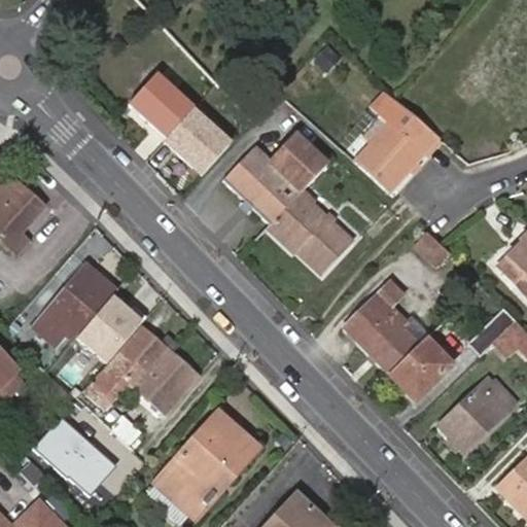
[(516,19),(468,71),(517,114),(526,102),(526,0),(518,0),(508,11),(516,19)]
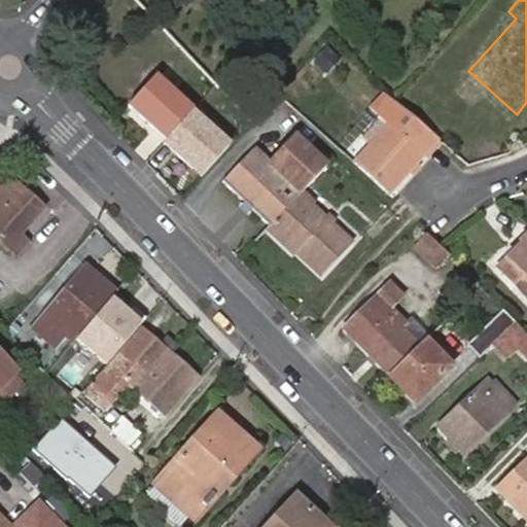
[(153,78),(127,108),(164,141),(190,111),(153,78)]
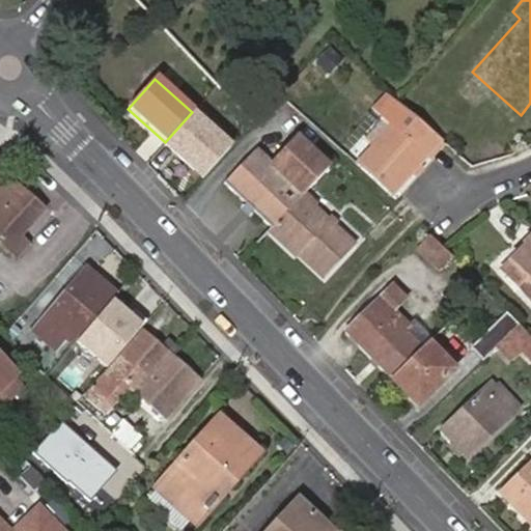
[(192,115),(164,146),(201,179),(228,148),(192,115)]
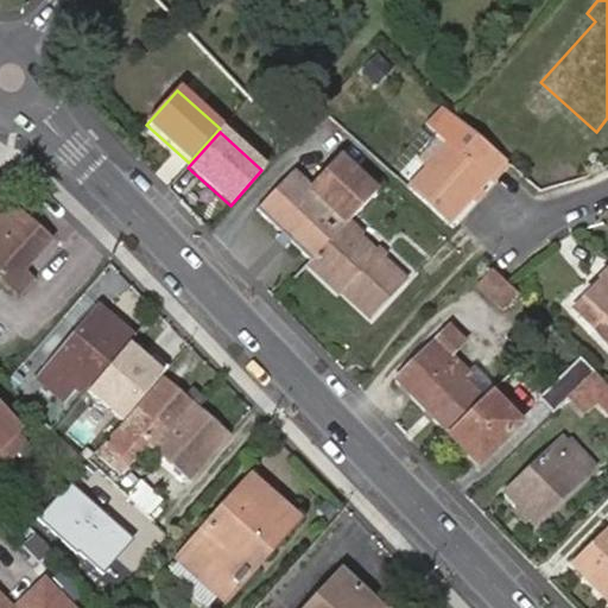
[(453,144),(409,189),(447,223),(505,159),(476,135),(462,151),(453,144)]
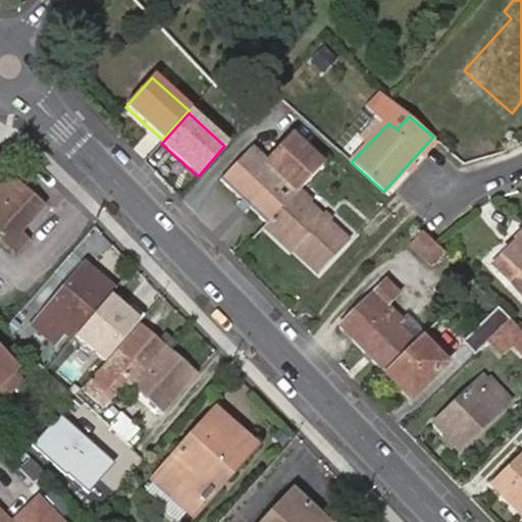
[(219,179),(266,224),(296,193),(322,165),(293,137),(283,147),(279,143),(274,149),(278,152),(268,163),(251,147),(219,179)]
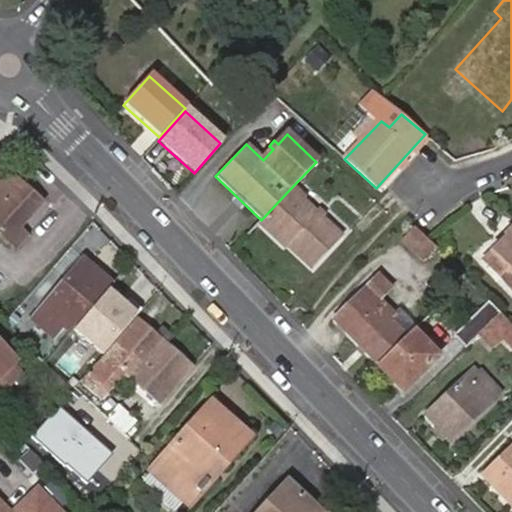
[(0,234),(5,239),(14,228),(36,202),(0,169),(0,234)]
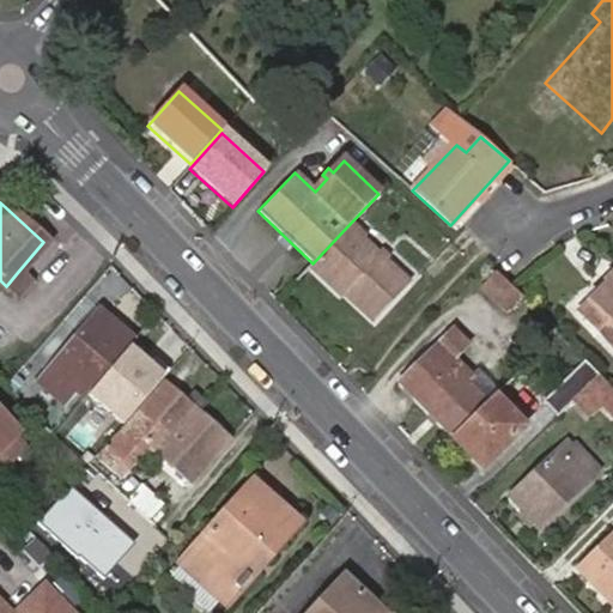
[(313,263),(310,266),(340,296),(343,292),(371,320),(406,283),(347,226),(313,263)]
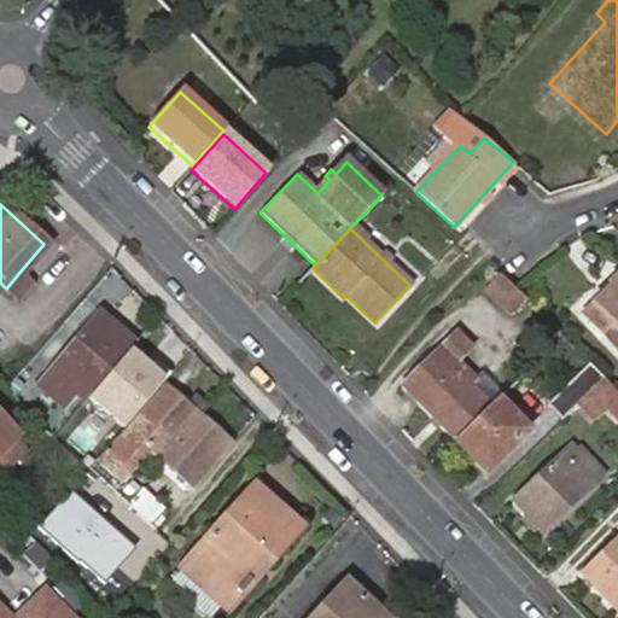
[(484,287),(511,314),(525,299),(499,273),(484,287)]
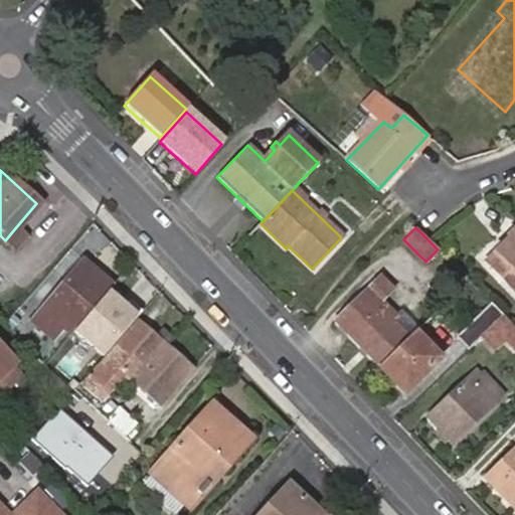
[(514,228),(507,236),(509,238),(485,261),(504,281),(511,273),(514,276),(514,228)]
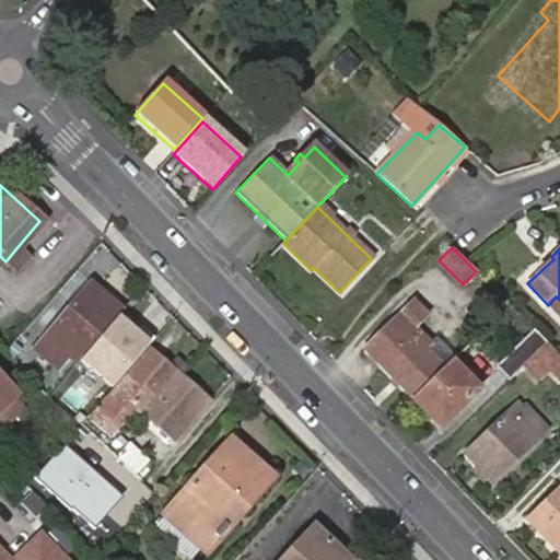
[(25,258),(15,249),(6,261),(14,269),(25,258)]
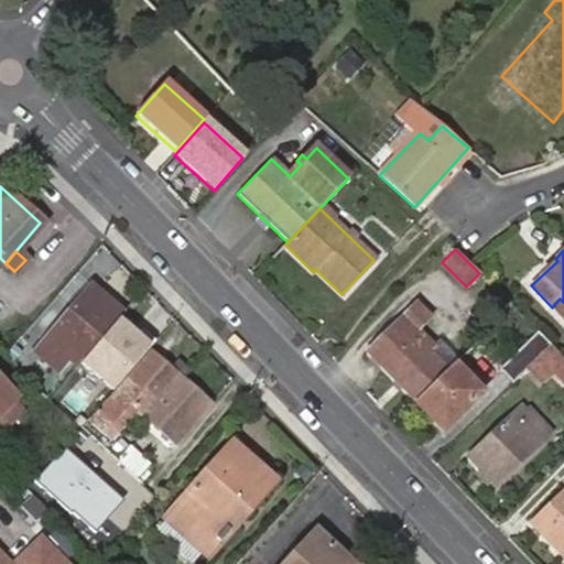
[(90,288),(34,353),(55,371),(69,356),(78,365),(118,318),(121,315),(90,288)]
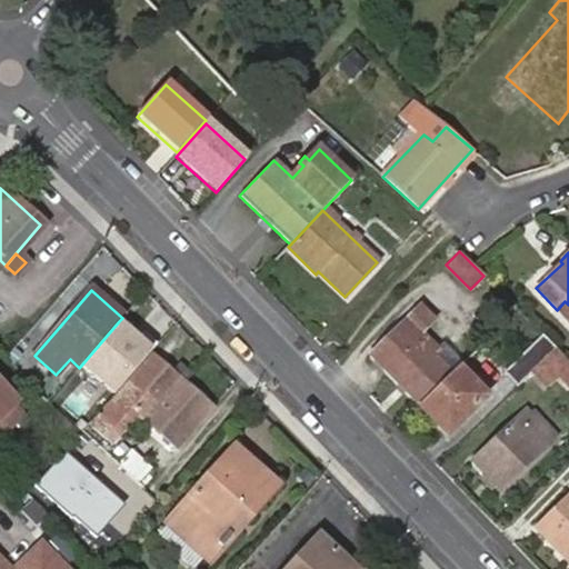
[(568,321),(568,305),(565,301),(557,310),(568,321)]
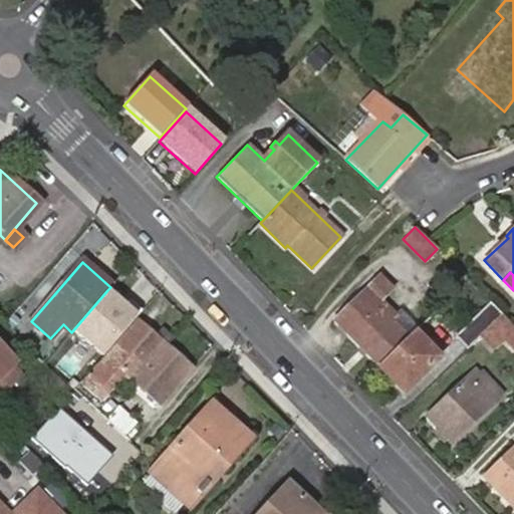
[(333,319),(376,363),(407,334),(390,317),(395,312),(380,297),(391,287),(378,274),(333,319)]
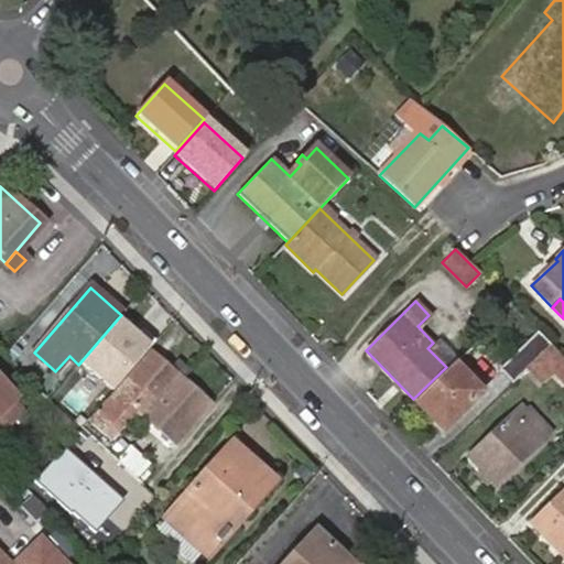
[(152,347),(118,318),(78,365),(112,393),(150,349),(152,347)]
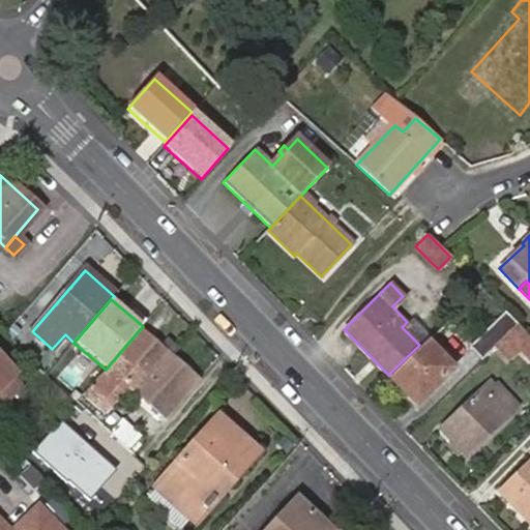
[(495,344),(517,322),(503,308),(468,344),(481,357),(495,344)]
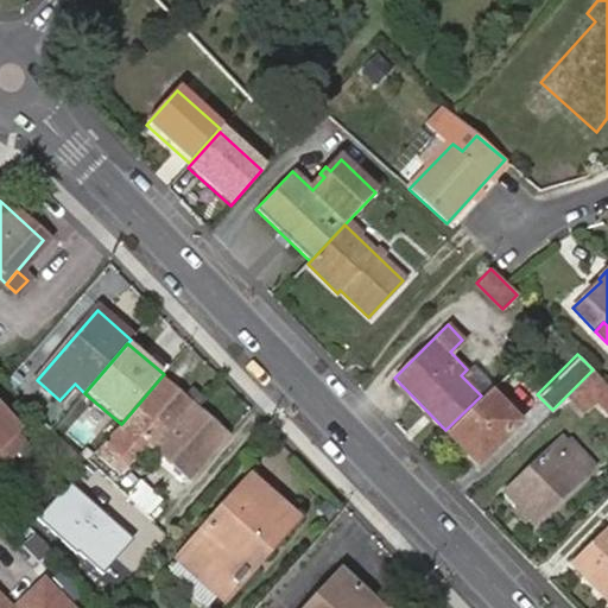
[(588,415),(607,394),(607,385),(593,369),(568,394),(588,415)]
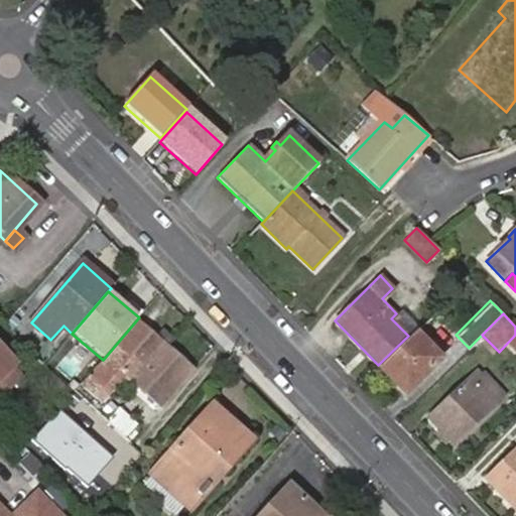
[(161,406),(194,370),(137,319),(103,360),(81,384),(101,400),(124,374),(161,406)]
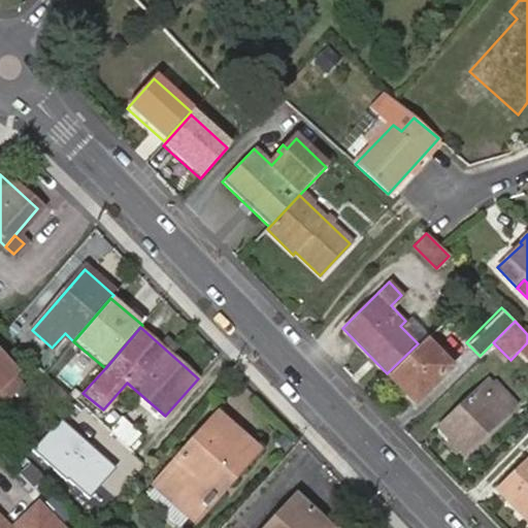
[(418,343),(387,373),(415,401),(451,366),(440,356),(444,352),(426,335),(418,343)]
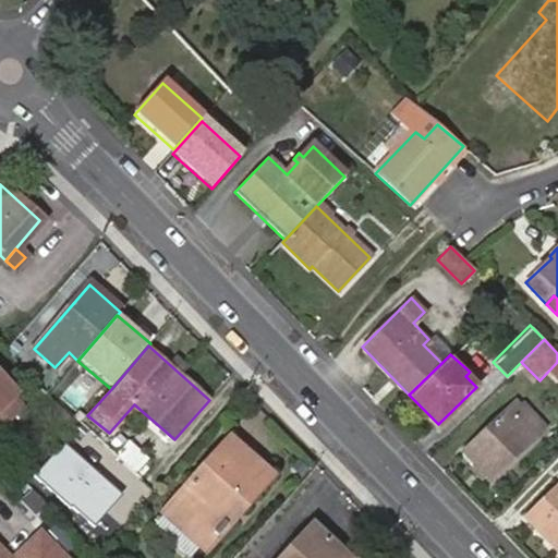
[(0,411),(17,395),(0,375),(0,411)]
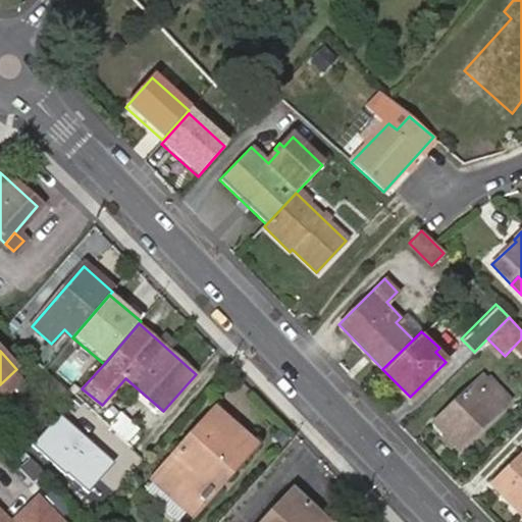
[(459,448),(508,400),(481,372),(432,420),(459,448)]
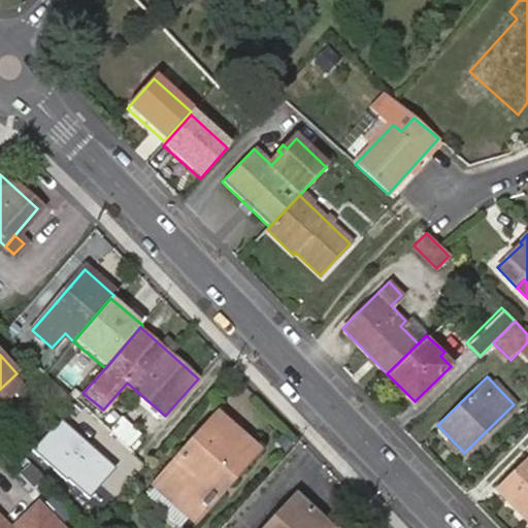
[(72,411),(111,451),(124,439),(85,399),(72,411)]
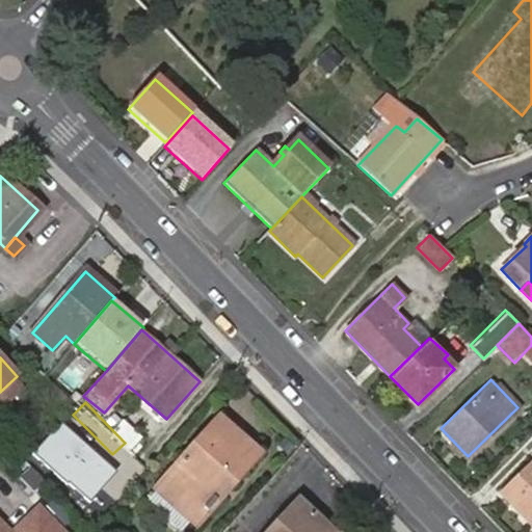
[(196,523),(259,454),(219,419),(157,487),(196,523)]
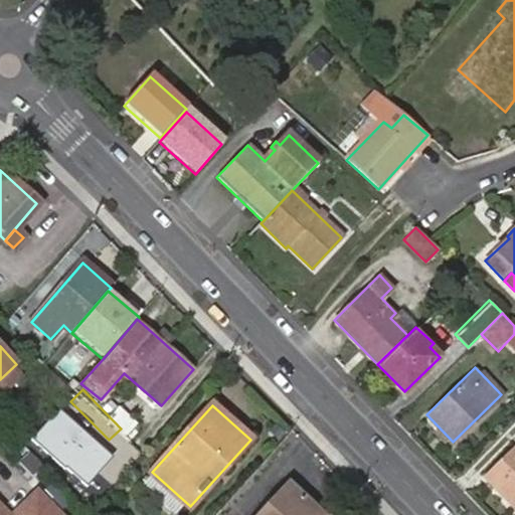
[(59,467),(89,436),(72,419),(43,452),(59,467)]
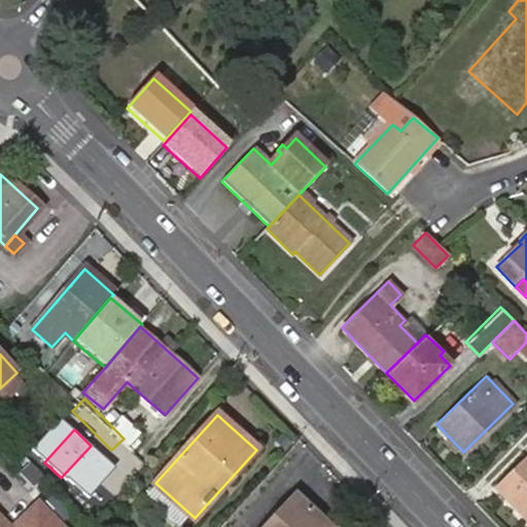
[(526,453),(495,484),(526,517),(526,453)]
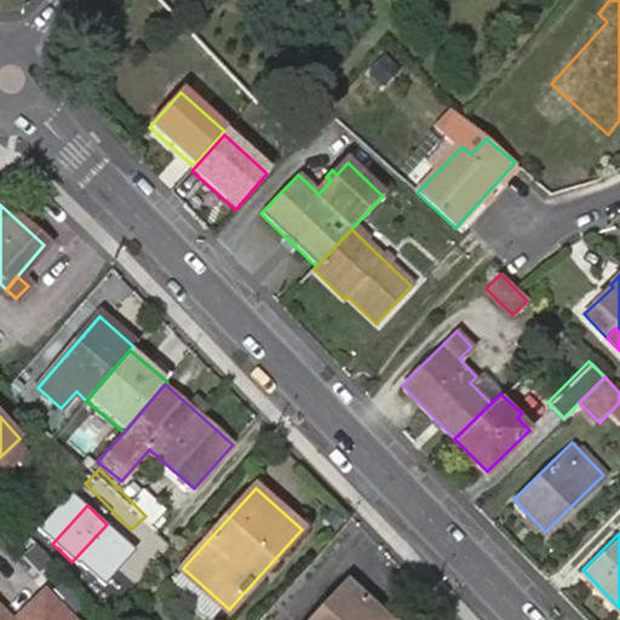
[(388,619),(389,619),(350,584),(316,619),(388,619)]
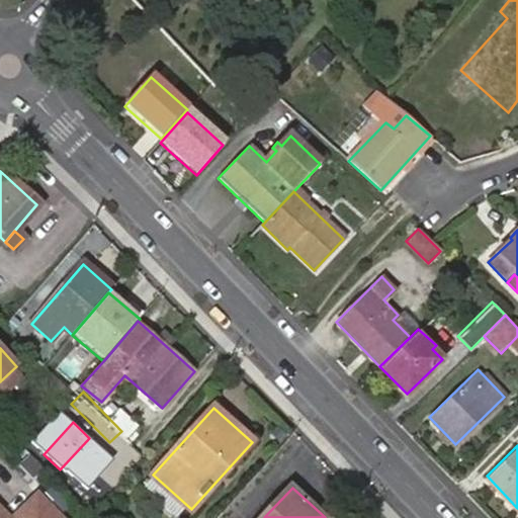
[(0,517),(58,517),(38,498),(16,517),(9,517),(0,508),(0,517)]
